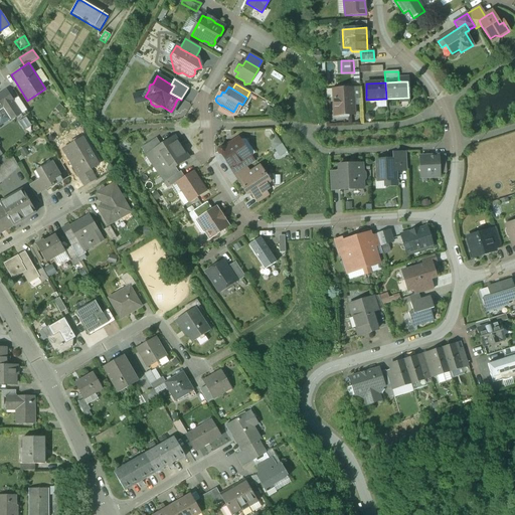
[(352,89),(335,90),(336,98),(334,99),(335,116),(354,115),(353,100),(352,89)]
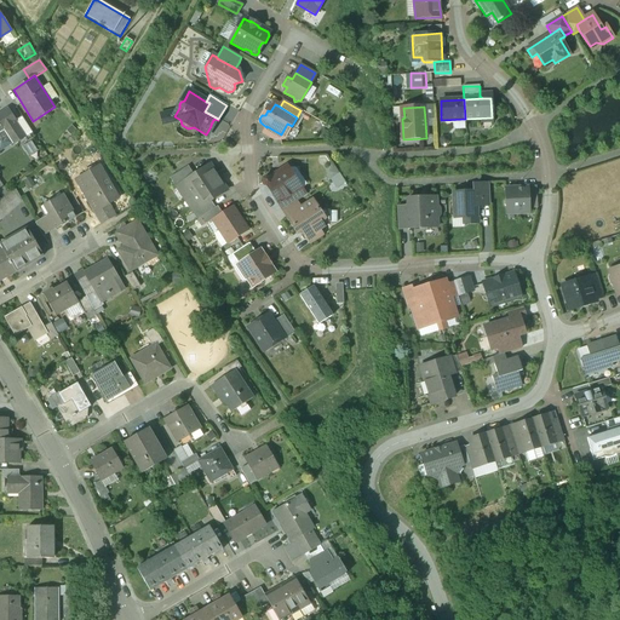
[(7,109),(0,113),(0,132),(4,130),(13,145),(26,138),(16,122),(17,122),(7,108),(7,109)]
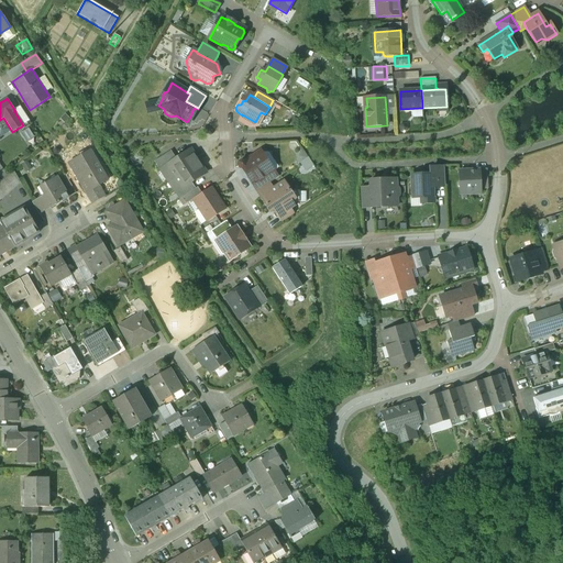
[(255,122),(242,114),(242,116),(238,121),(249,128),(257,128),(260,123),(255,122)]
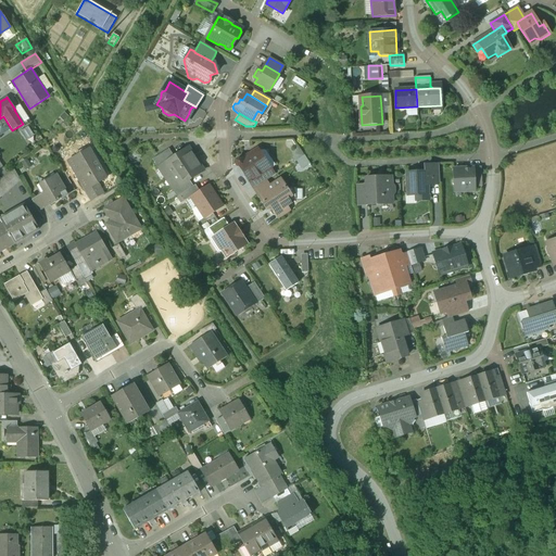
[(174,158),(163,165),(163,166),(159,169),(165,180),(197,161),(194,158),(193,158),(191,155),(192,154),(188,148),(174,158)]
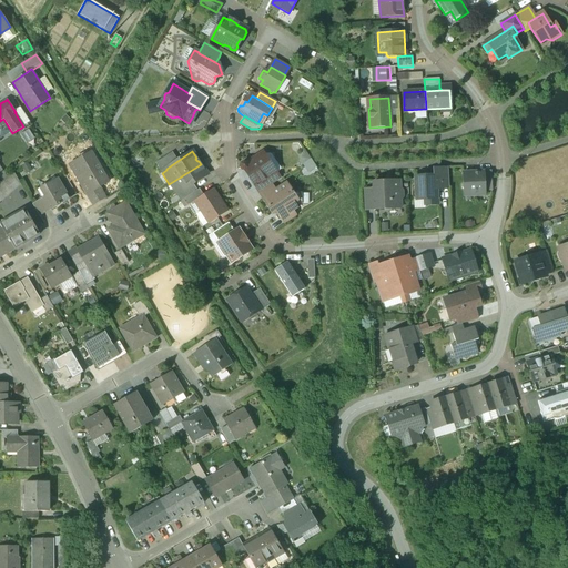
[(91,152),(70,164),(87,194),(99,188),(100,188),(108,182),(91,152)]
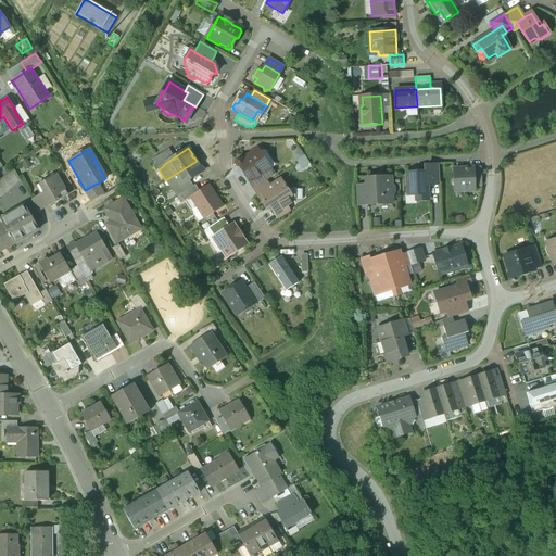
[(168,149),(152,160),(159,169),(163,166),(163,165),(174,158),(168,149)]
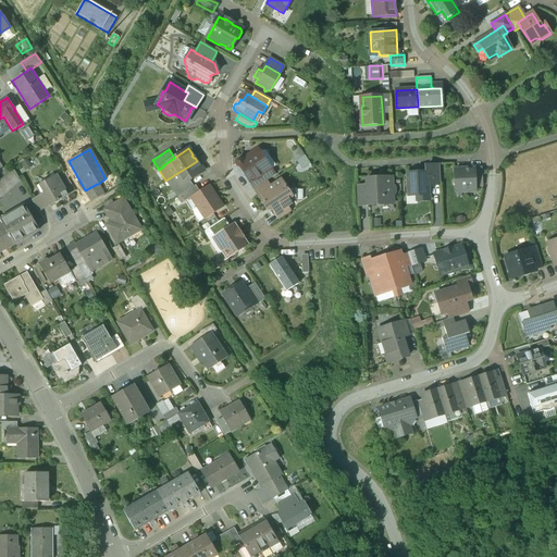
[(257,150),(242,160),(238,160),(236,161),(235,164),(237,168),(240,168),(250,183),(256,180),(267,172),(267,171),(261,163),(264,161),(257,150)]
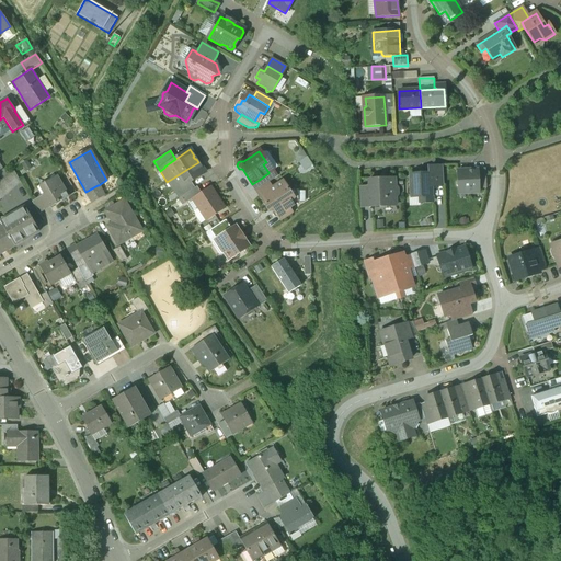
[(198,162),(167,182),(173,192),(179,189),(180,190),(191,182),(205,173),(204,171),(203,171),(202,169),(202,168),(198,162)]
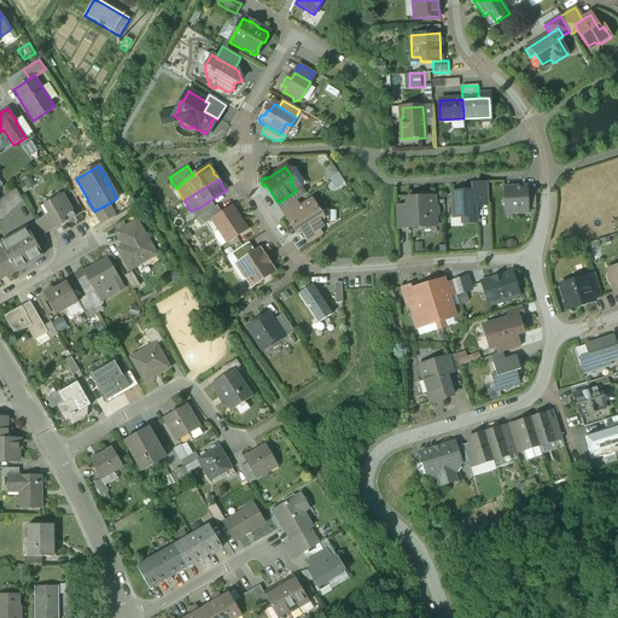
[(488,184),(473,184),(473,192),(474,192),(474,205),(489,204),(488,184)]
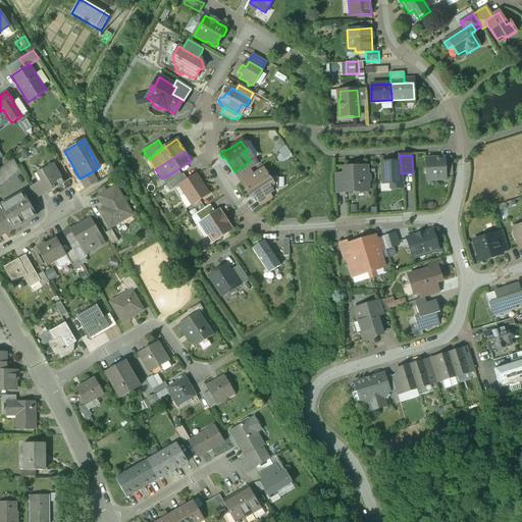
[(12,158),(0,168),(0,185),(18,169),(12,158)]
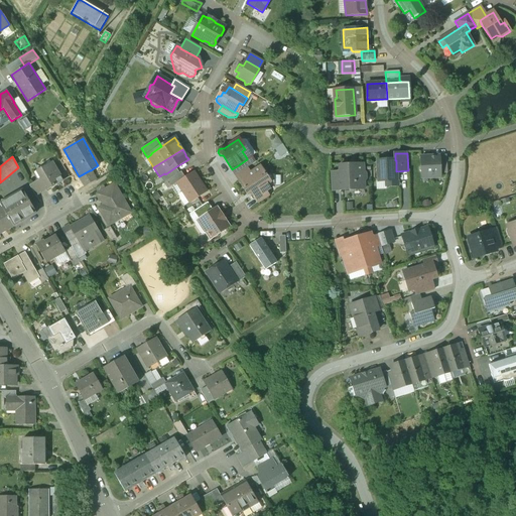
[(247,159),(237,166),(241,172),(246,168),(256,162),(252,157),(249,156),(247,158),(247,159)]
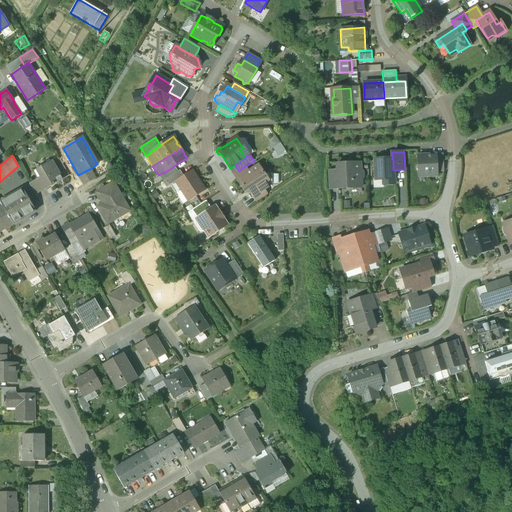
[(435,155),(417,156),(418,165),(416,167),(416,170),(418,172),(418,174),(425,174),(425,177),(436,176),(435,159),(435,155)]
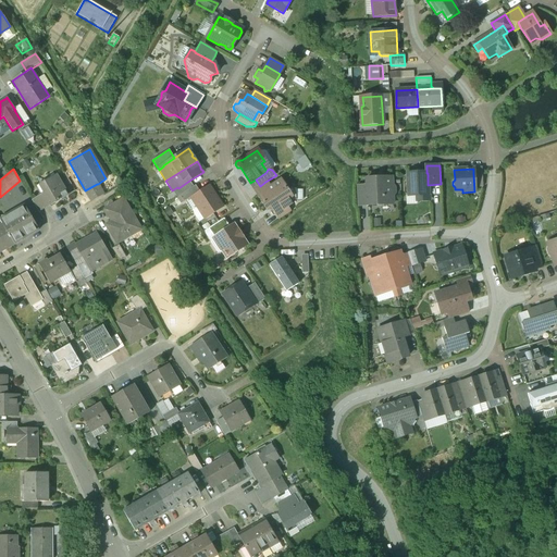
[(426,173),(407,174),(408,196),(416,196),(416,201),(429,201),(428,185),(428,173),(426,173)]
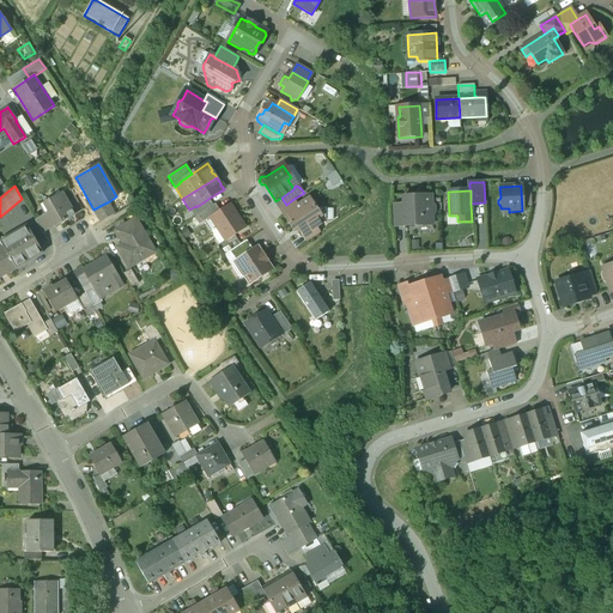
[(62,192),(46,201),(52,211),(35,220),(42,234),(76,214),(62,192)]
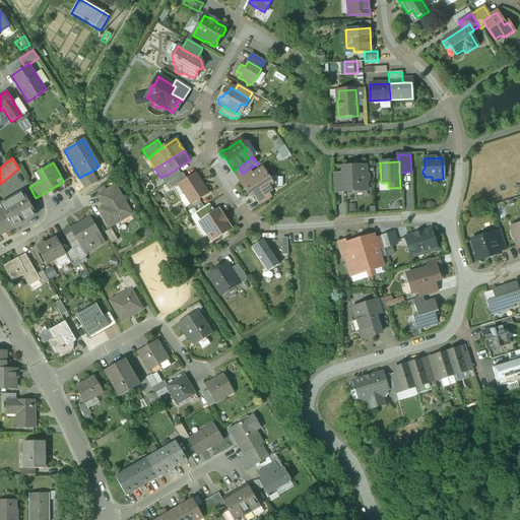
[(366,166),(341,167),(342,174),(342,187),(343,187),(343,192),(367,191),(366,183),(368,181),(368,175),(366,174),(366,166)]
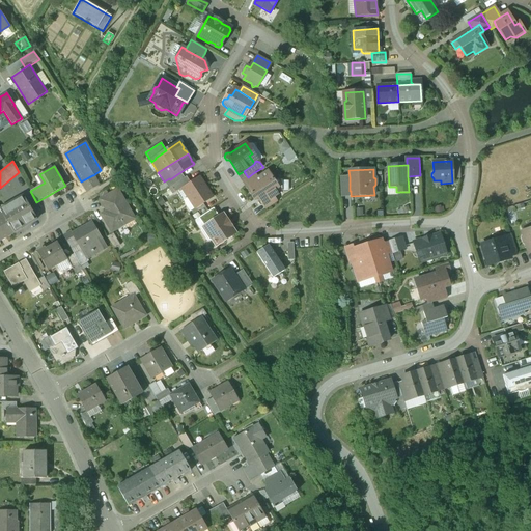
[(180,172),(170,179),(169,178),(164,182),(169,189),(171,187),(185,178),(180,172)]
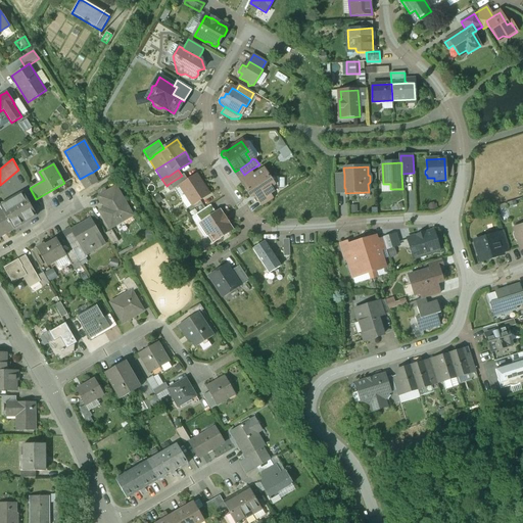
[(243,183),(242,183),(251,197),(254,195),(258,201),(269,194),(278,189),(278,178),(269,178),(263,170),(253,176),(243,183)]
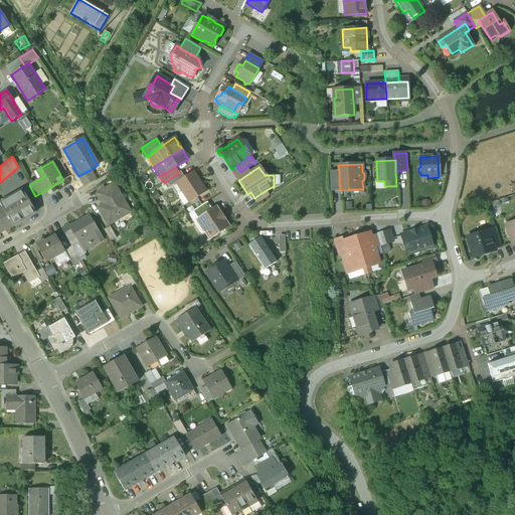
[(240,172),(235,174),(239,180),(249,173),(245,168),(240,172)]
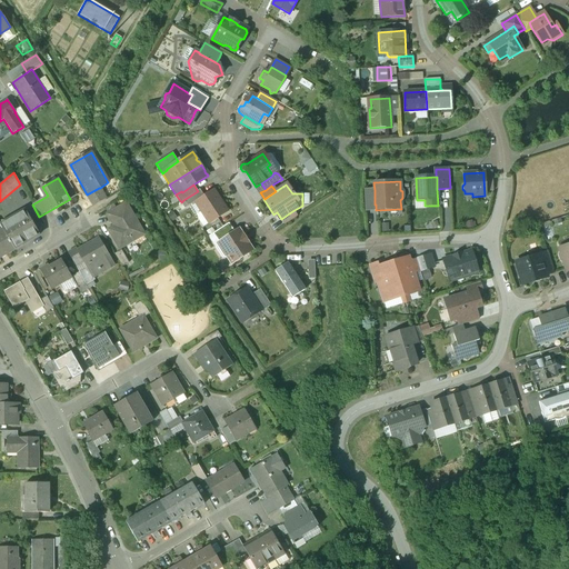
[(99,188),(87,195),(93,206),(106,199),(99,188)]
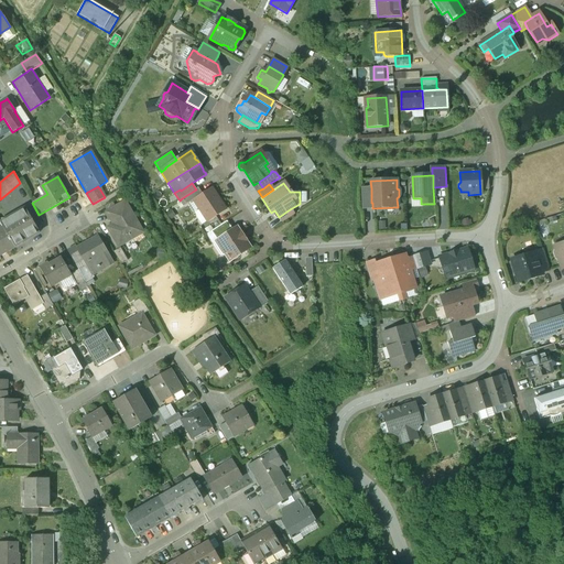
[(196,190),(182,198),(186,205),(193,201),(202,194),(198,187),(196,190)]
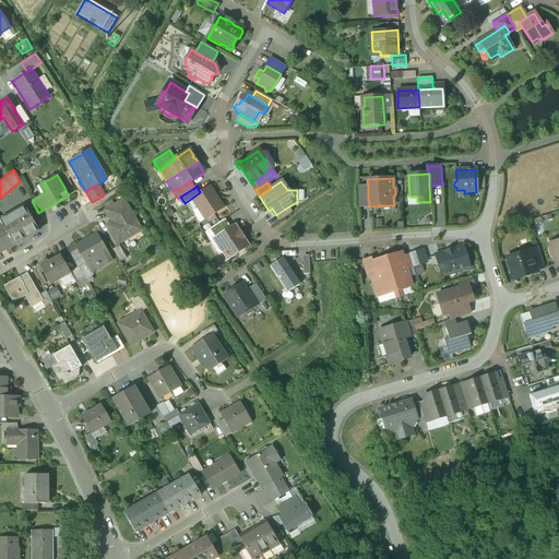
[(224,209),(210,187),(200,192),(191,199),(198,209),(199,207),(206,219),(224,209)]
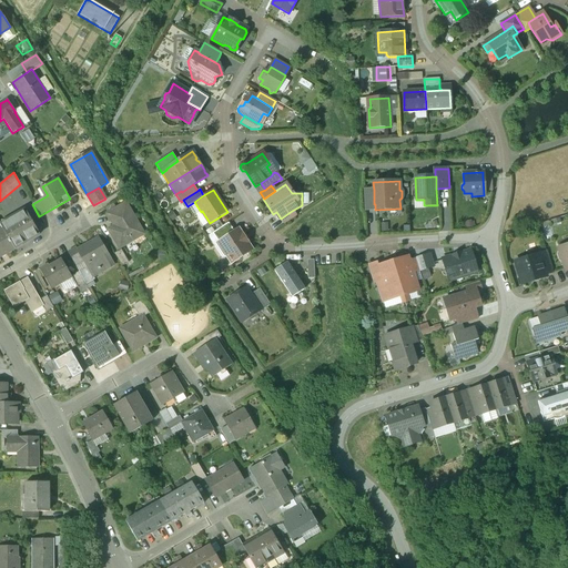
[(374,190),(364,191),(364,211),(375,210),(375,204),(374,204),(374,190)]
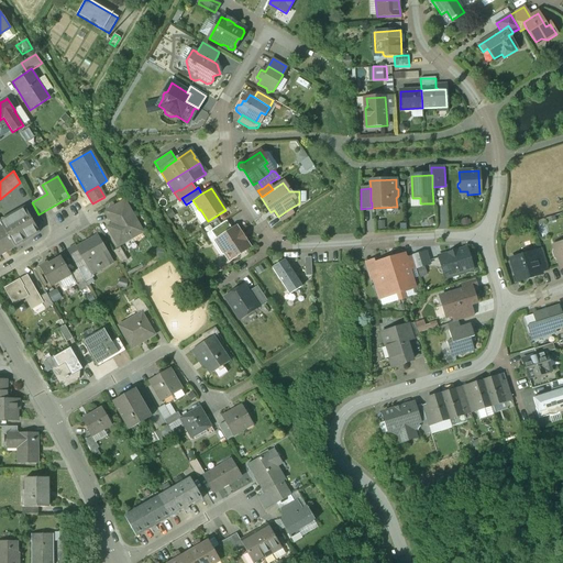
[(124,201),(107,212),(113,223),(108,227),(118,245),(142,231),(124,201)]
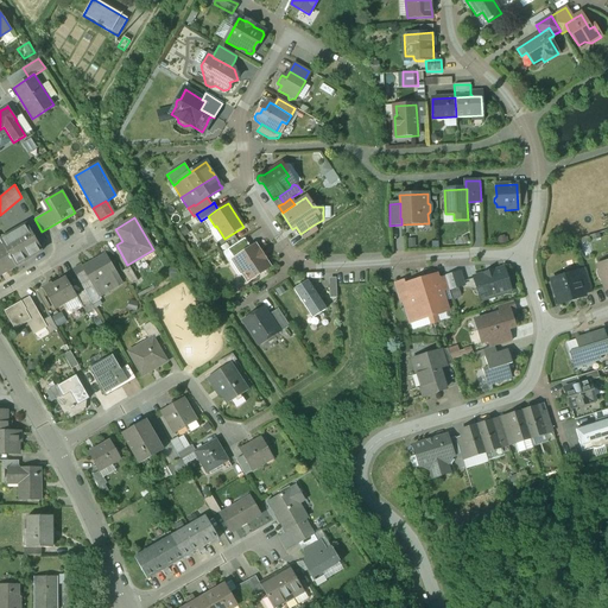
[(27,225),(0,240),(4,246),(14,267),(42,251),(27,225)]
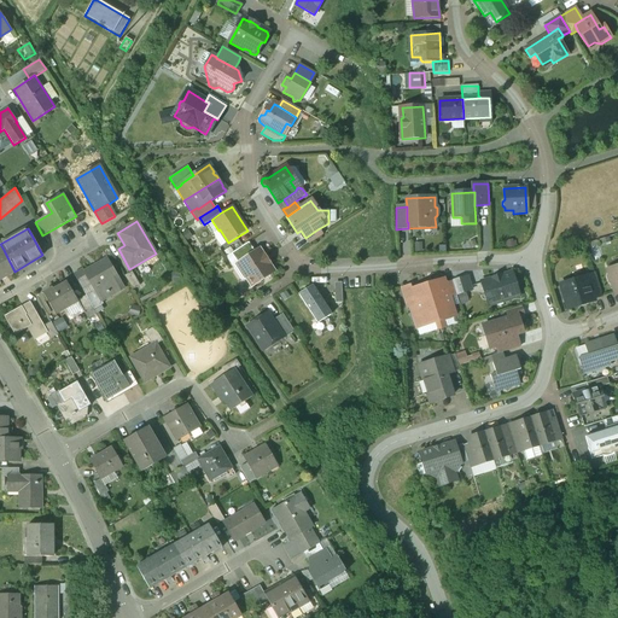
[(318,229),(305,238),(310,244),(322,235),(318,229)]
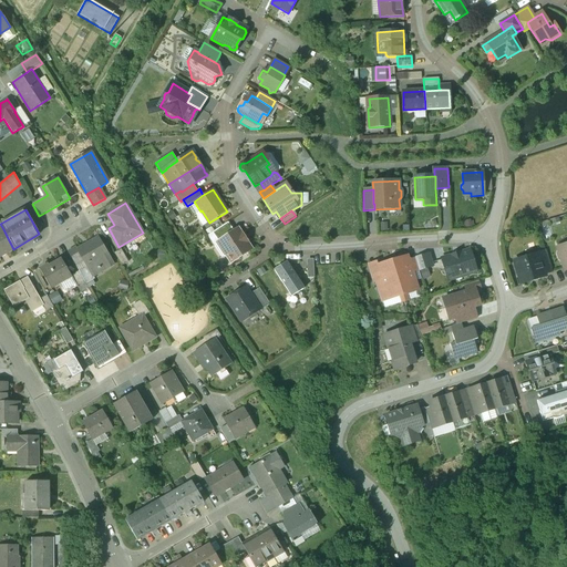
[(228,223),(213,233),(218,244),(220,243),(220,241),(234,233),(228,223)]
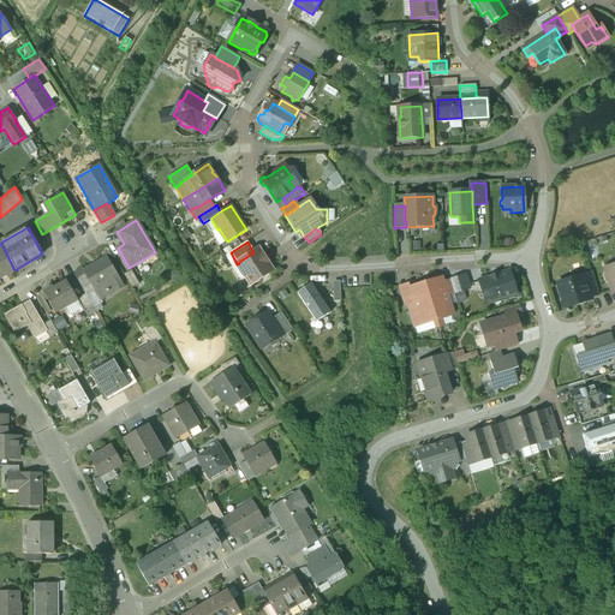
[(0,279),(15,270),(4,249),(0,250),(0,279)]
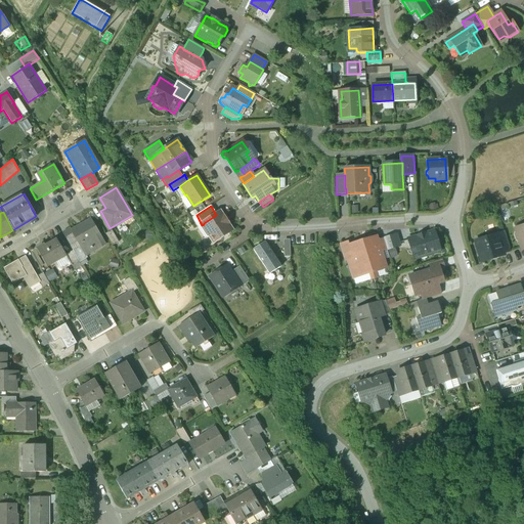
[(216,215),(204,223),(204,224),(211,234),(210,234),(210,235),(210,236),(214,243),(231,230),(227,224),(228,224),(223,216),(223,217),(220,212),(216,215)]
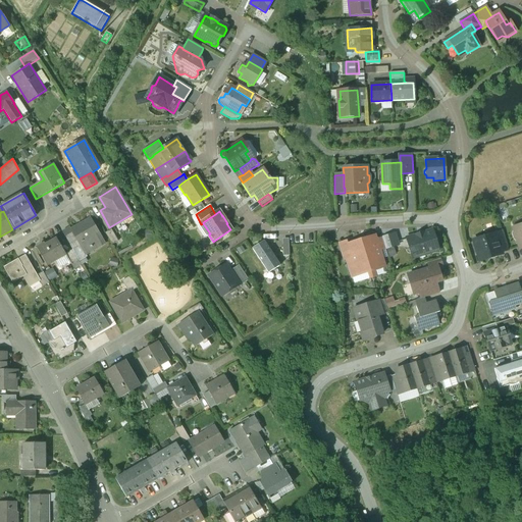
[(104,244),(90,219),(71,230),(80,246),(85,254),(104,244)]
